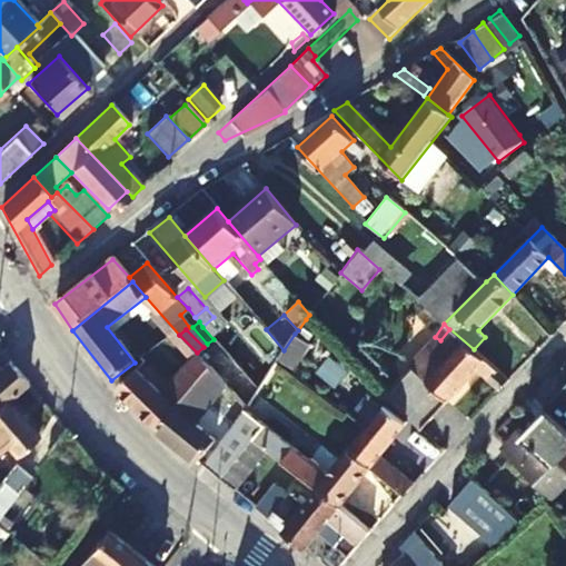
[(440,340),(396,390),(430,423),(476,369),(487,379),(497,370),(449,329),(440,340)]
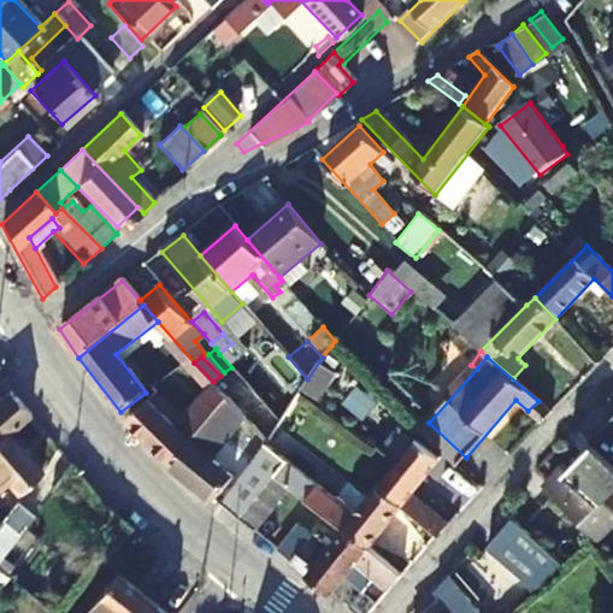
[(336,373),(319,361),(307,379),(300,389),(317,400),(336,373)]
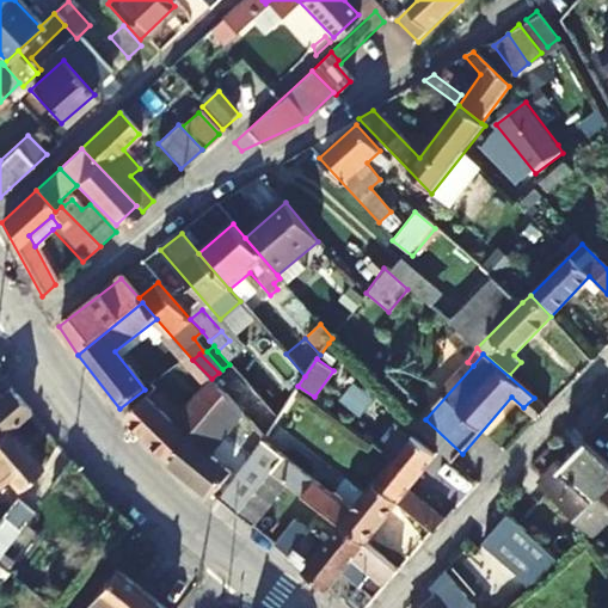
[(167,460),(203,421),(216,407),(226,397),(212,381),(173,425),(145,398),(124,419),(167,460)]
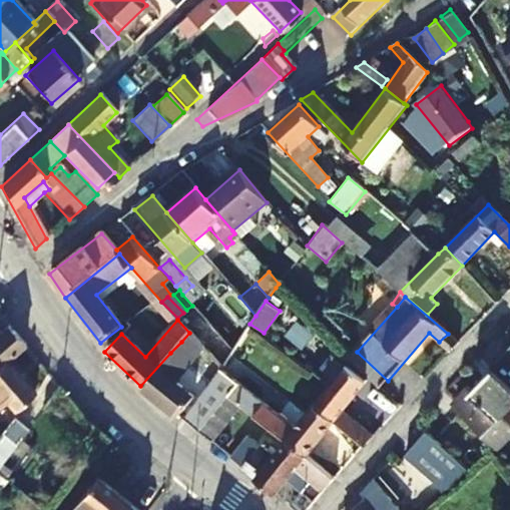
[(0,366),(4,363),(22,347),(9,322),(0,330),(0,366)]
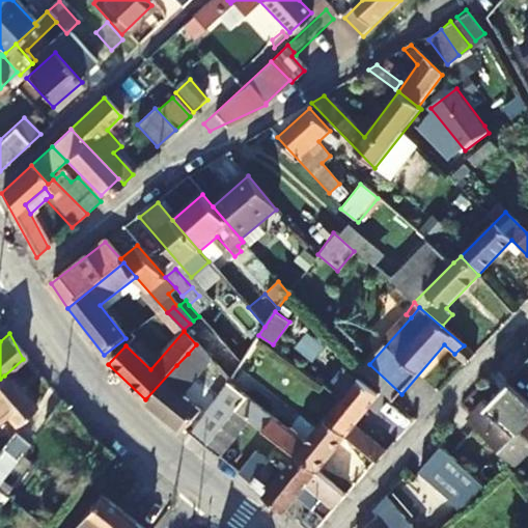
[(464,345),(454,354),(467,366),(477,356),(464,345)]
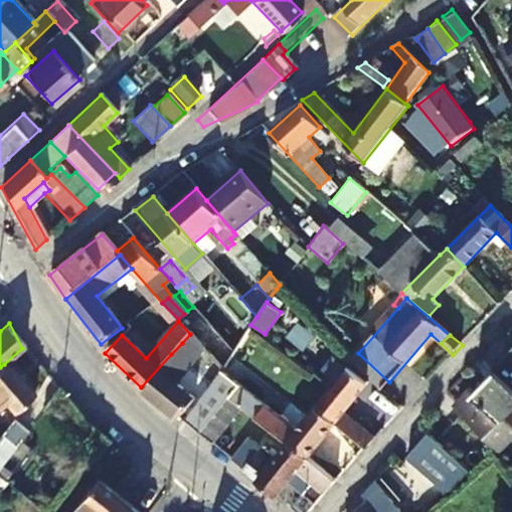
[(171,354),(185,367),(194,357),(182,343),(171,354)]
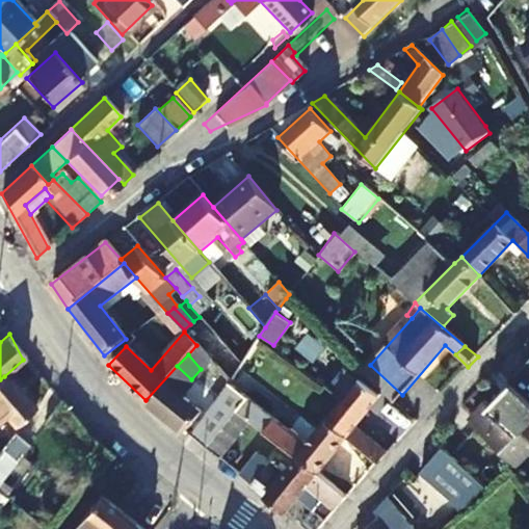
[(528,437),(523,431),(528,424),(528,362),(509,382),(512,387),(494,408),(490,404),(475,419),(521,463),(528,453),(528,437)]
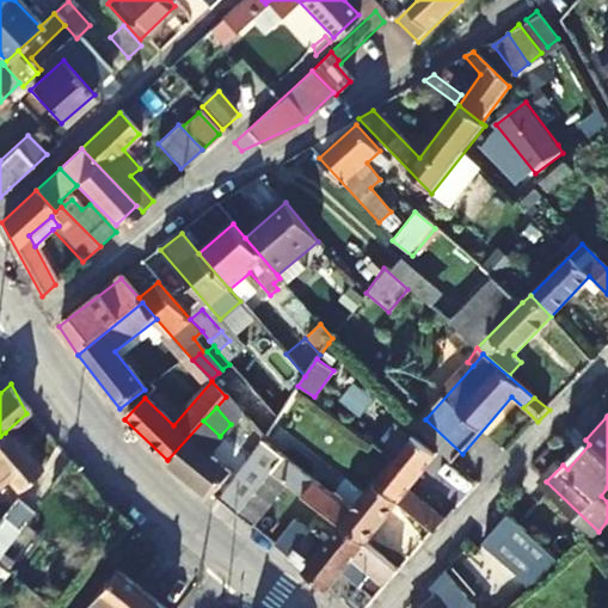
[(453,464),(462,454),(425,419),(418,429),(453,464)]
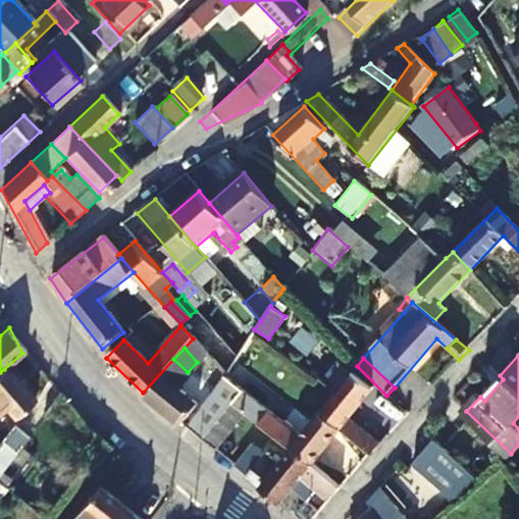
[(175,385),(188,372),(173,359),(143,393),(180,424),(195,404),(175,385)]
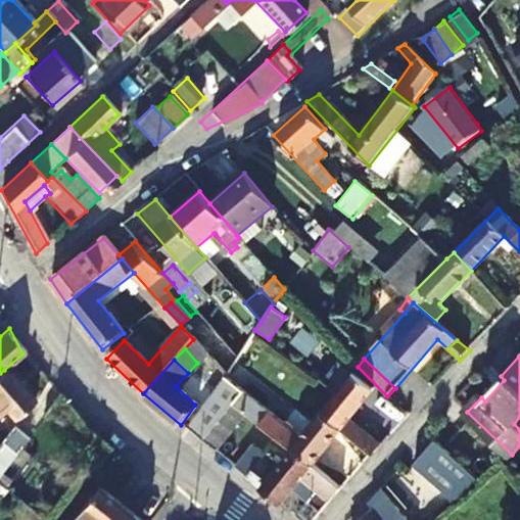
[(34,403),(4,370),(0,373),(0,413),(5,409),(16,419),(34,403)]
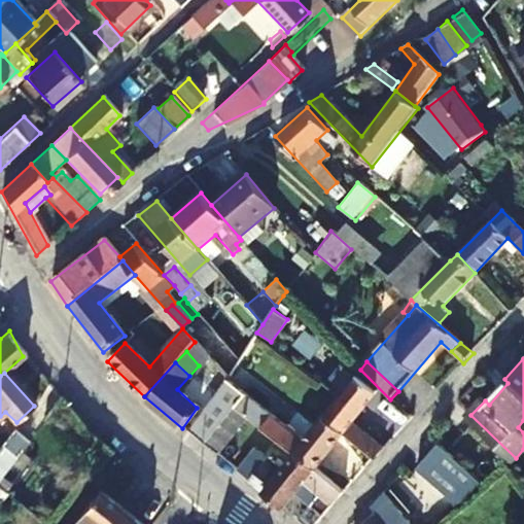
[(356,376),(341,396),(323,418),(343,433),(376,391),(356,376)]
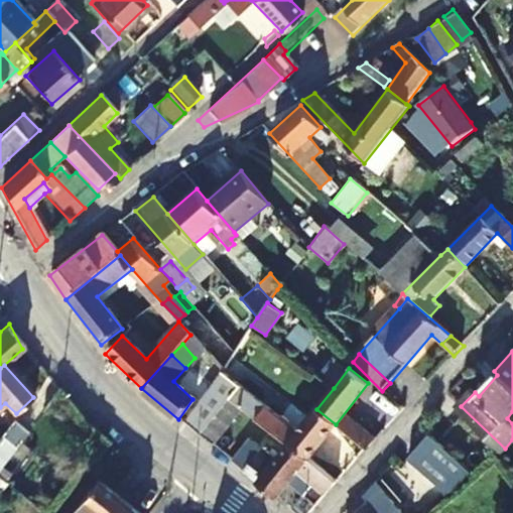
[(256,419),(266,406),(220,372),(212,385),(230,399),(241,408),(256,419)]
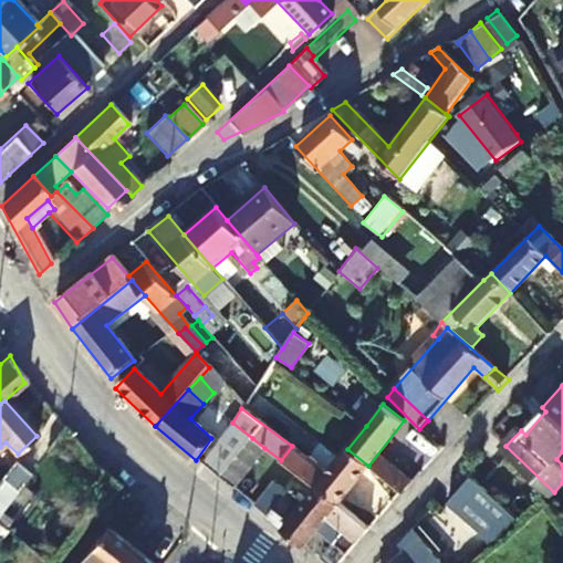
[(346,447),(364,424),(354,416),(336,439),(346,447)]
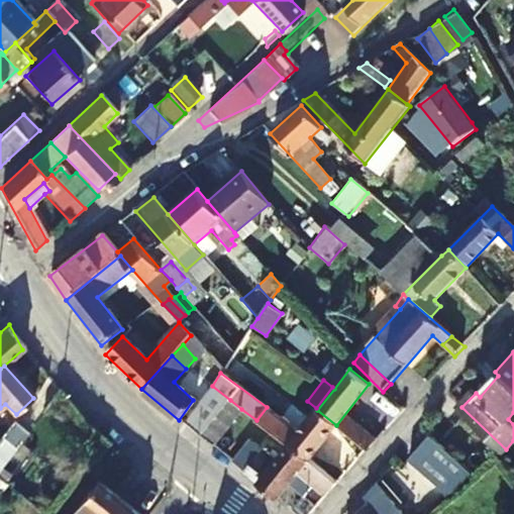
[(197,436),(230,400),(212,386),(183,424),(197,436)]
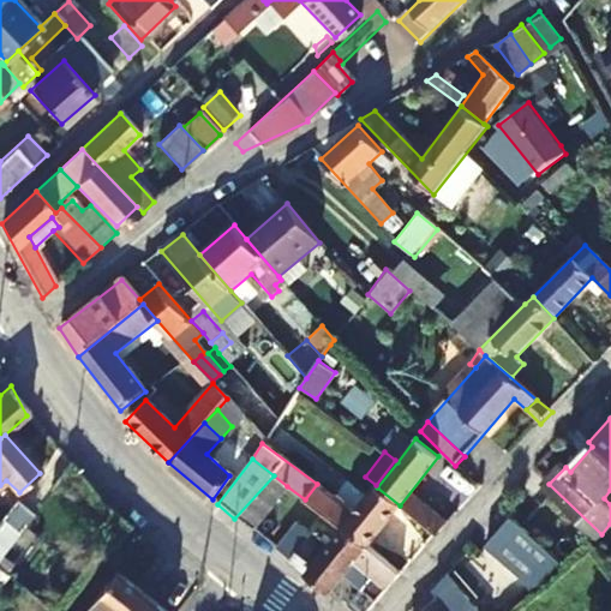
[(250,531),(287,486),(274,475),(234,519),(250,531)]
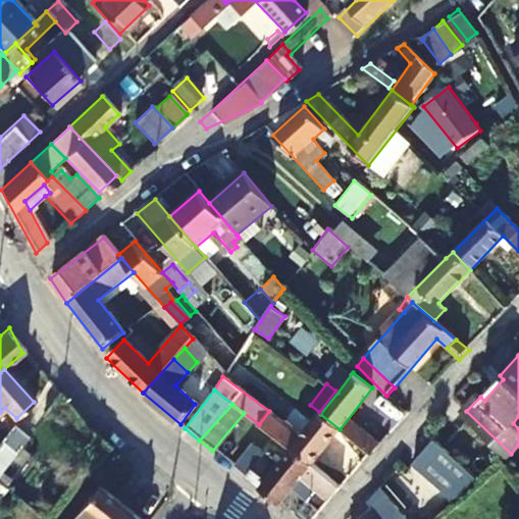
[(303,435),(269,411),(259,424),(291,450),(311,464),(340,429),(320,414),(303,435)]
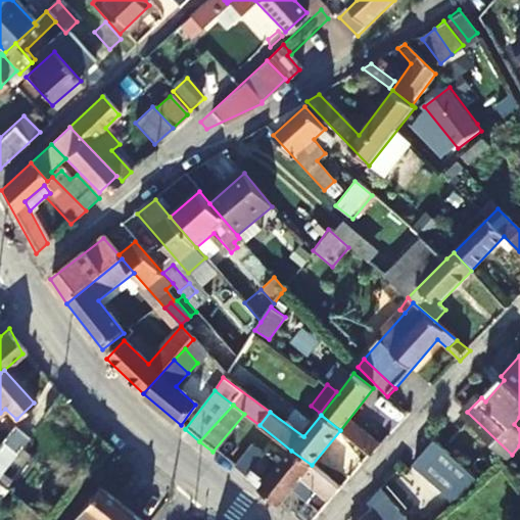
[(353,425),(346,435),(345,436),(372,457),(382,446),(353,425)]
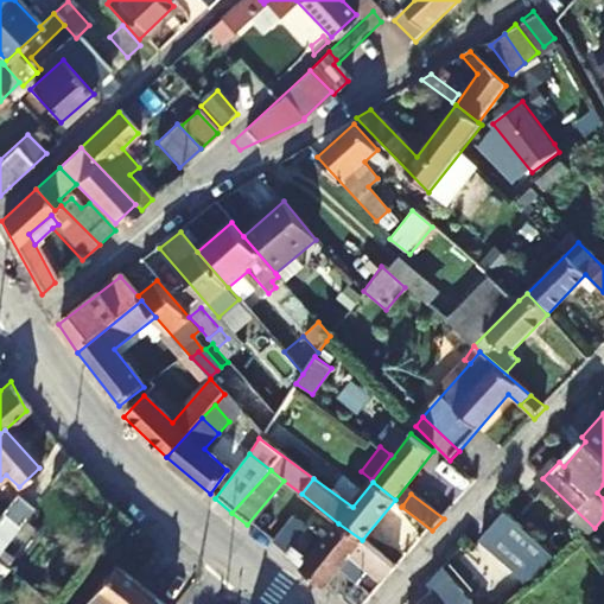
[(0,547),(29,508),(13,496),(0,514),(0,547)]
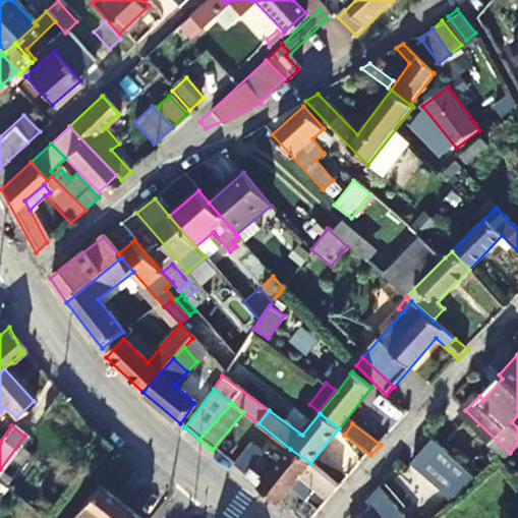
[(438,488),(461,465),(434,441),(411,464),(438,488)]
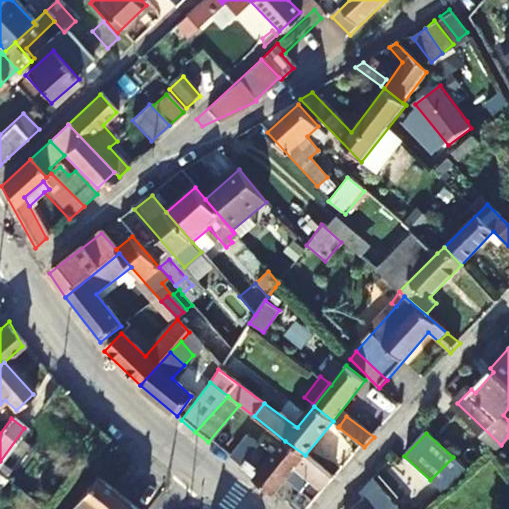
[(285,441),(273,457),(254,480),(273,495),(285,480),(300,492),(287,507),(288,508),(309,508),(334,479),(305,455),(285,441)]
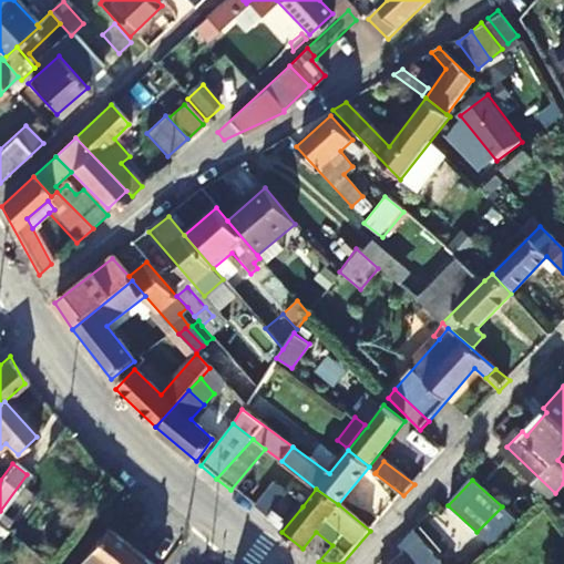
[(282,532),(303,506),(287,493),(265,520),(282,532)]
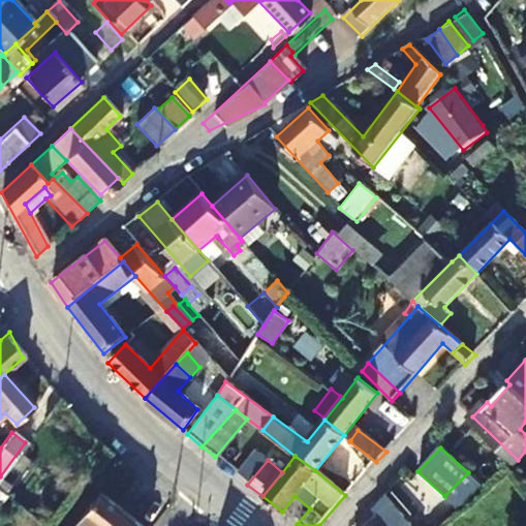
[(137,525),(98,493),(71,525),(137,525)]
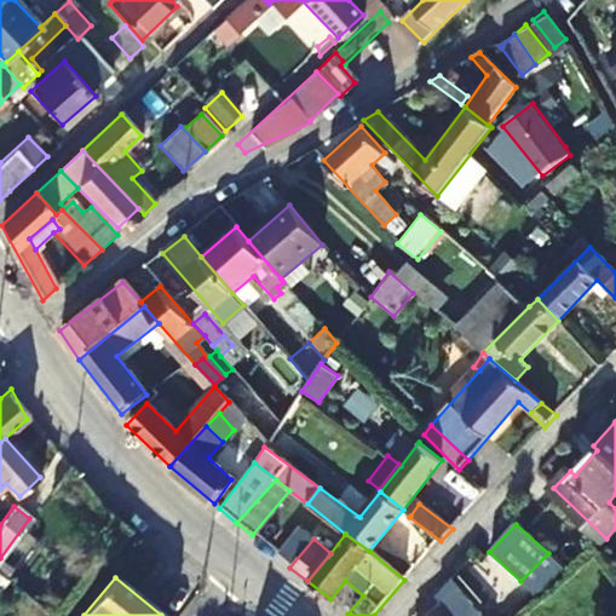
[(477,615),(455,588),(439,603),(445,609),(438,615),(477,615)]
